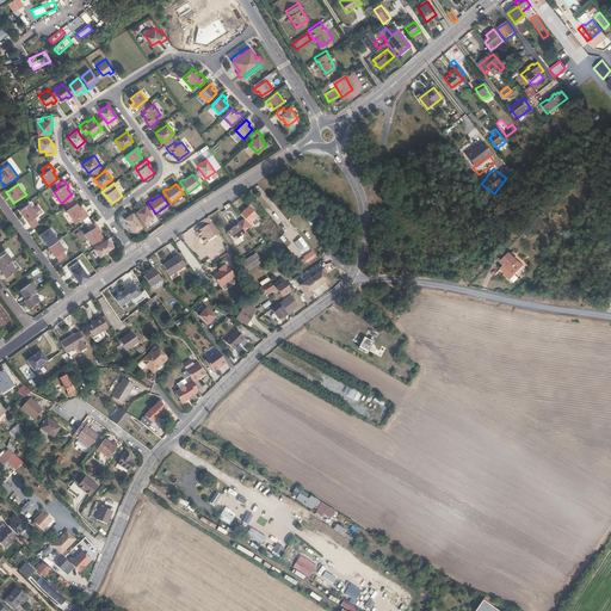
[(68,209),(66,210),(74,221),(78,217),(80,221),(82,220),(87,216),(88,215),(82,208),(81,209),(75,203),(68,209)]
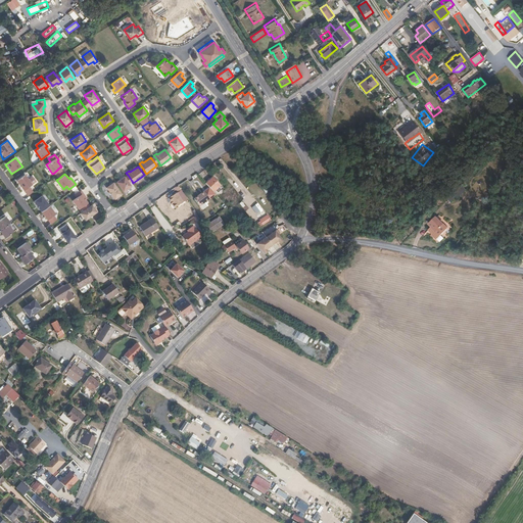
[(28,180),(25,176),(16,182),(28,196),(33,192),(30,188),(37,182),(33,177),(28,180)]
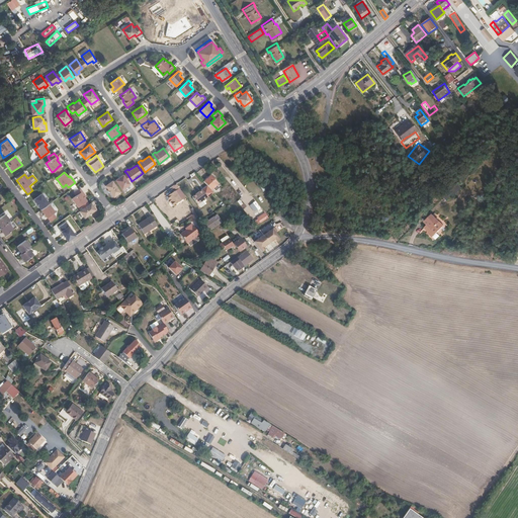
[(115,179),(117,183),(122,189),(131,184),(127,180),(123,175),(122,174),(115,179)]
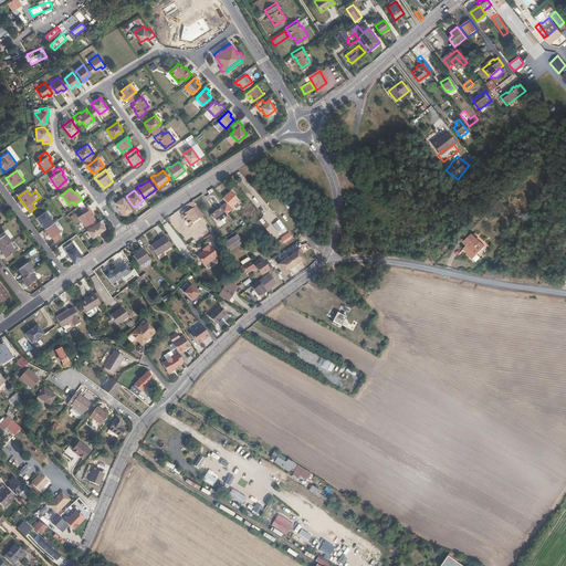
[(231,191),(223,198),(231,207),(234,203),(237,206),(240,203),(238,201),(239,200),(231,191)]
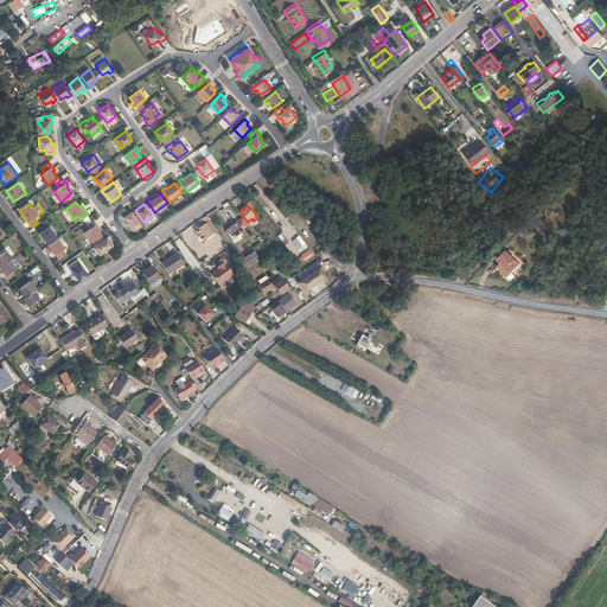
[(133,230),(140,224),(135,217),(132,212),(132,211),(123,217),(133,230)]
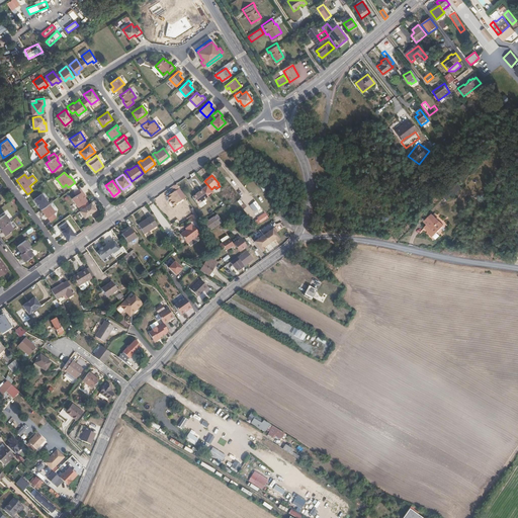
[(78,189),(74,191),(74,192),(76,195),(71,198),(78,206),(81,204),(87,200),(82,195),(84,193),(80,187),(78,189)]
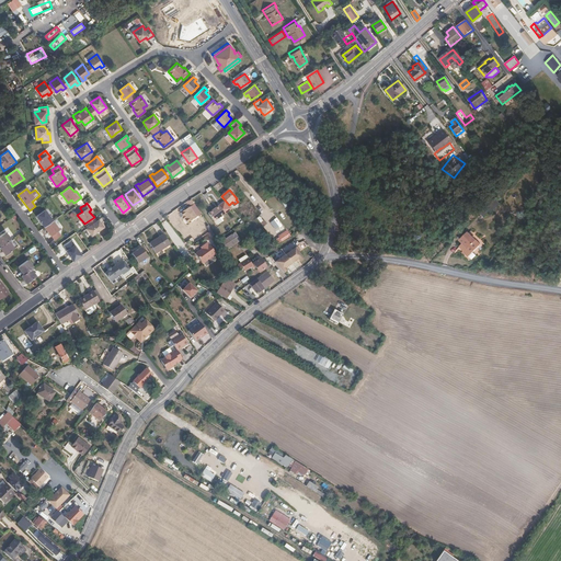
[(215,222),(226,214),(219,205),(208,214),(215,222)]
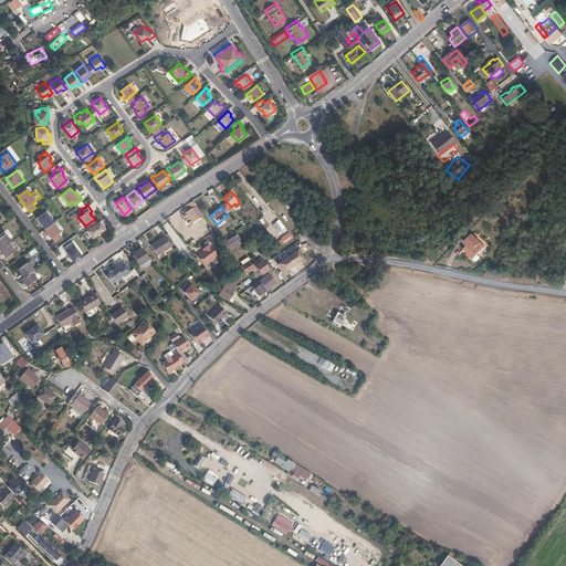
[(199,218),(192,208),(184,213),(186,218),(185,220),(186,222),(188,221),(190,224),(199,218)]
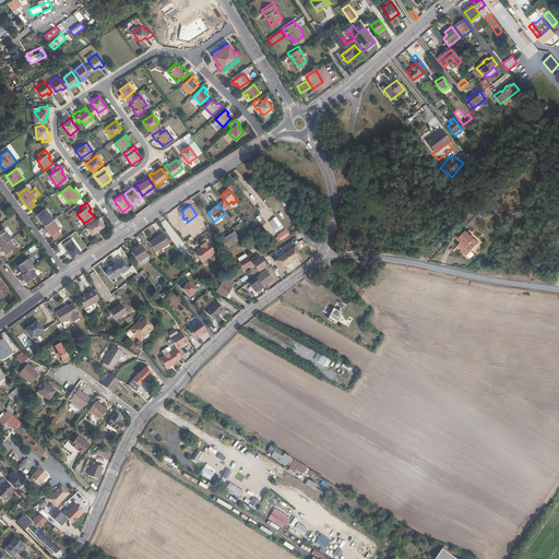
[(60,229),(45,210),(36,216),(55,240),(61,235),(58,230),(60,229)]
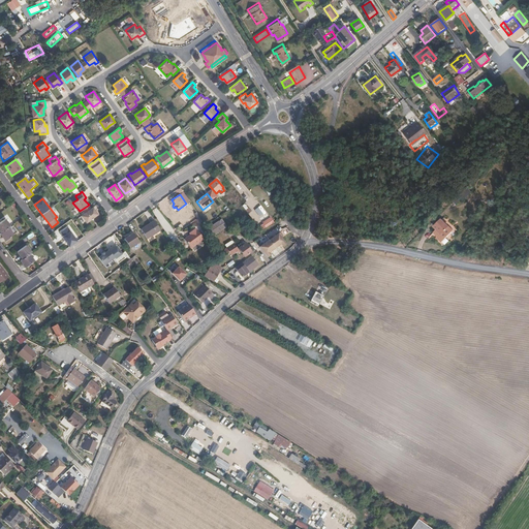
[(82,215),(87,221),(98,214),(93,207),(91,208),(85,212),(82,215)]
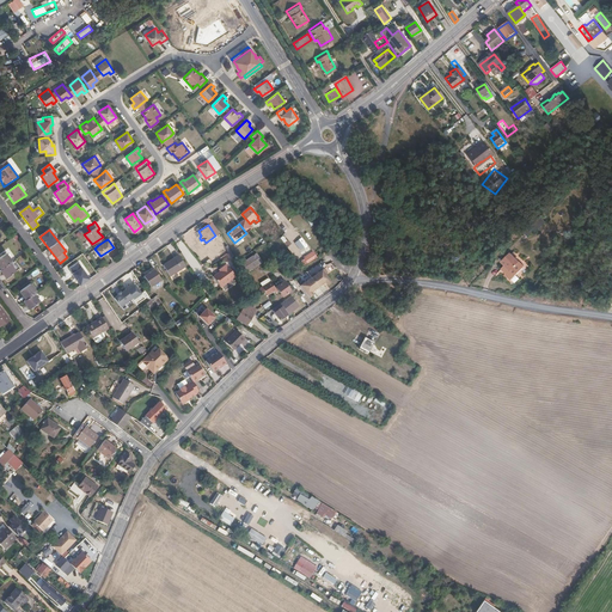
[(304,239),(295,244),(300,251),(307,246),(304,239)]
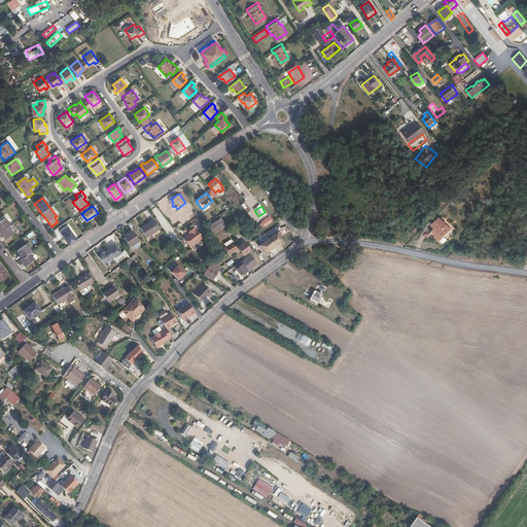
[(258,223),(261,229),(273,221),(270,216),(258,223)]
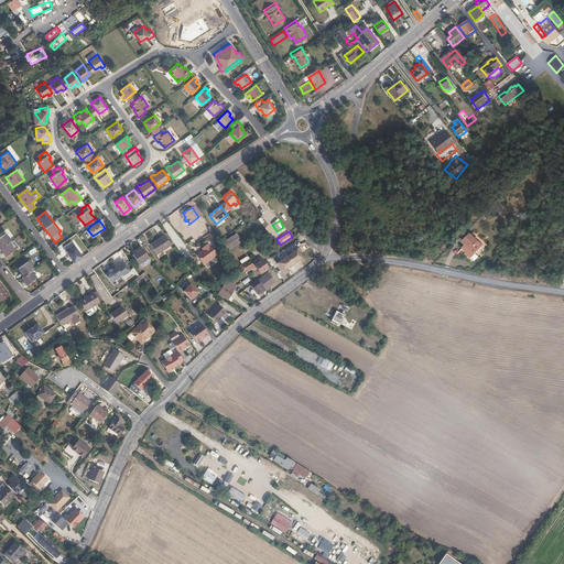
[(11,242),(12,241),(7,234),(0,238),(0,243),(3,248),(1,249),(7,257),(15,250),(11,242)]
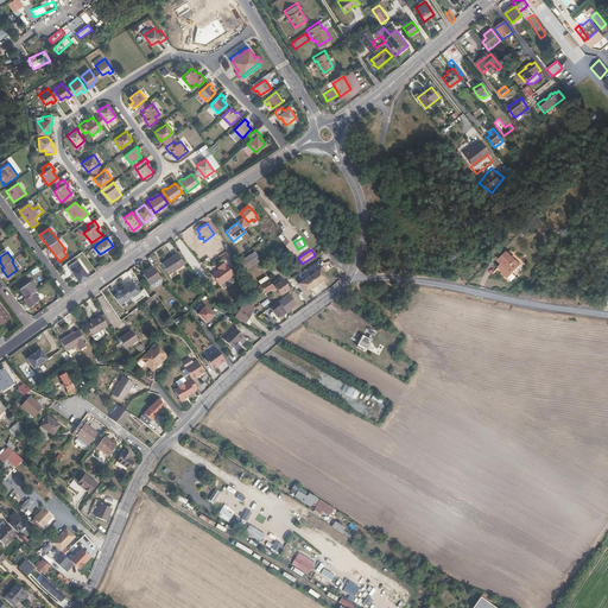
[(508,277),(510,274),(520,265),(507,252),(499,260),(502,264),(498,267),(508,277)]
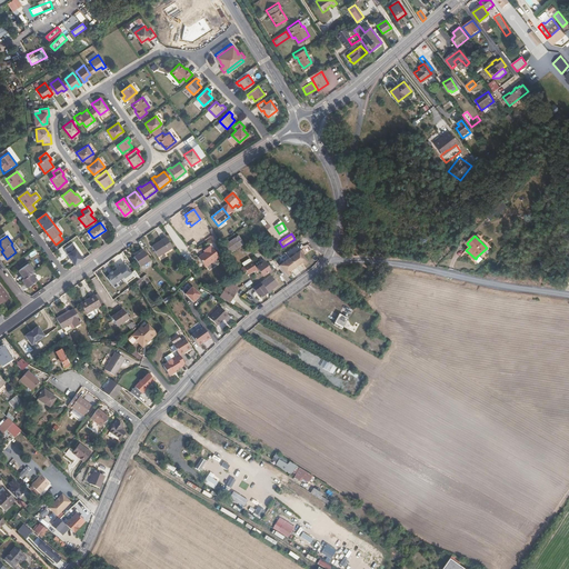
[(238,237),(227,243),(226,245),(231,252),(231,251),(242,245),(238,237)]
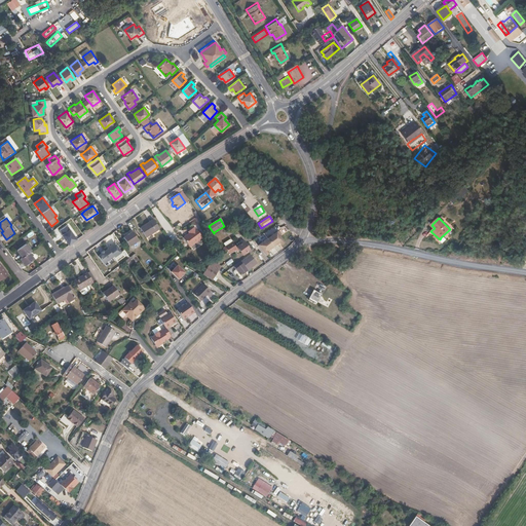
[(150,240),(163,231),(157,221),(144,230),(150,240)]
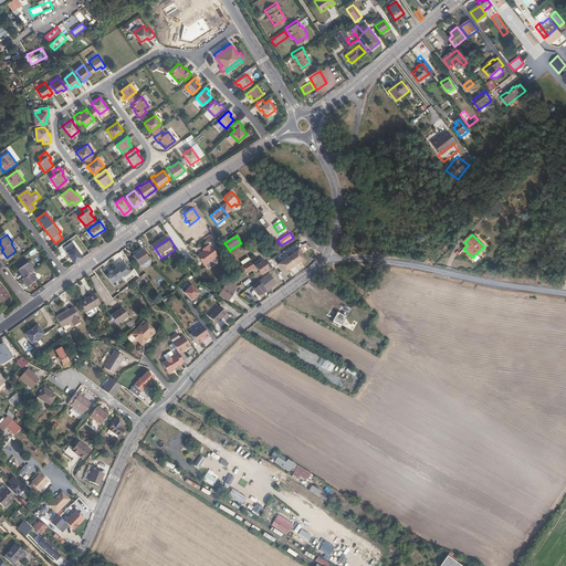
[(83,258),(72,242),(63,248),(74,263),(83,258)]
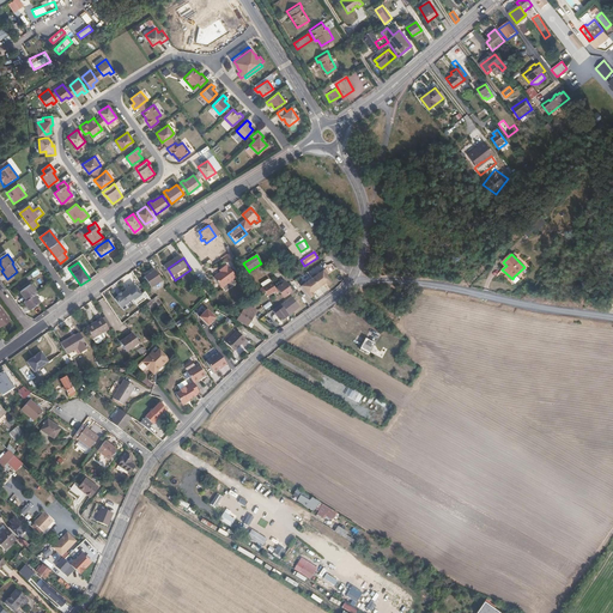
[(218,262),(214,265),(224,279),(230,275),(222,263),(220,265),(218,262)]
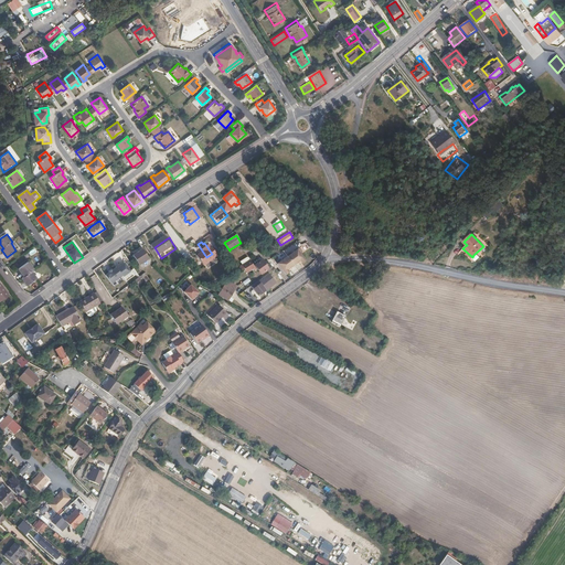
[(198,247),(192,252),(199,263),(206,257),(198,244),(196,245),(198,247)]
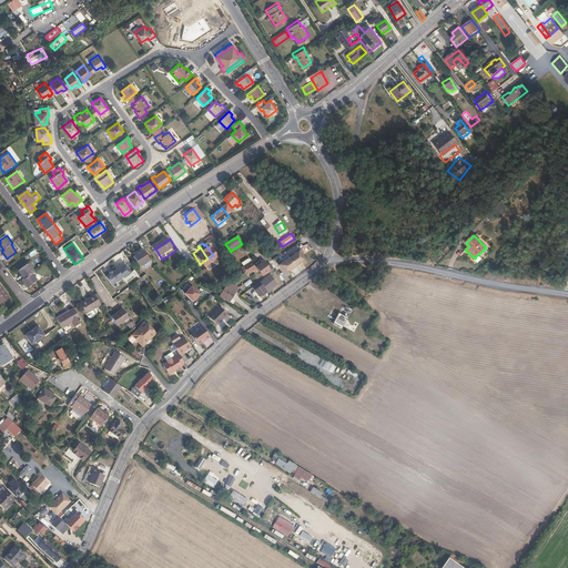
[(151,259),(144,249),(133,255),(141,265),(151,259)]
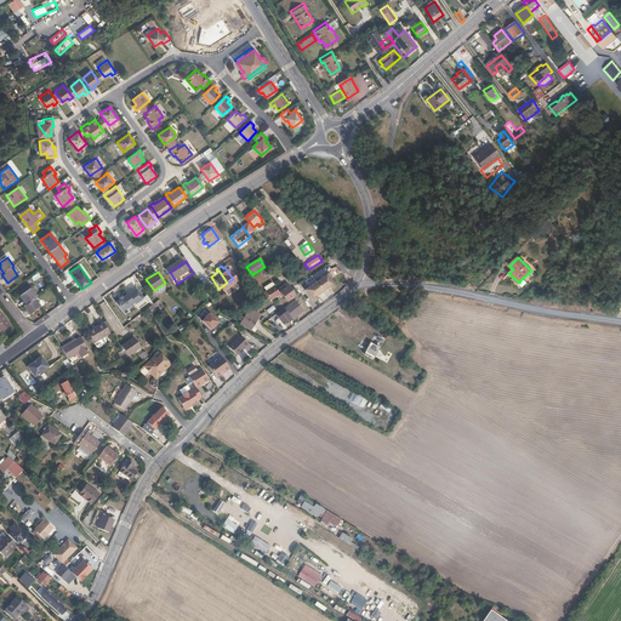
[(329,274),(317,281),(324,292),(331,288),(332,290),(337,286),(329,274)]
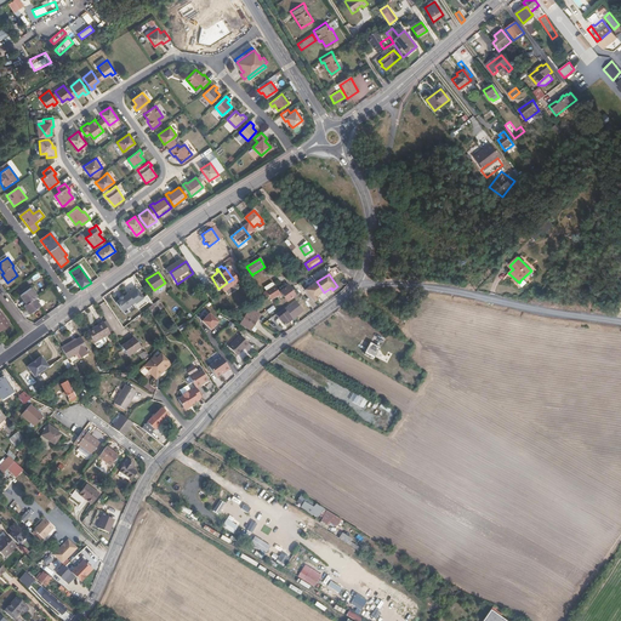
[(324,292),(317,281),(306,290),(314,302),(319,298),(318,297),(324,292)]
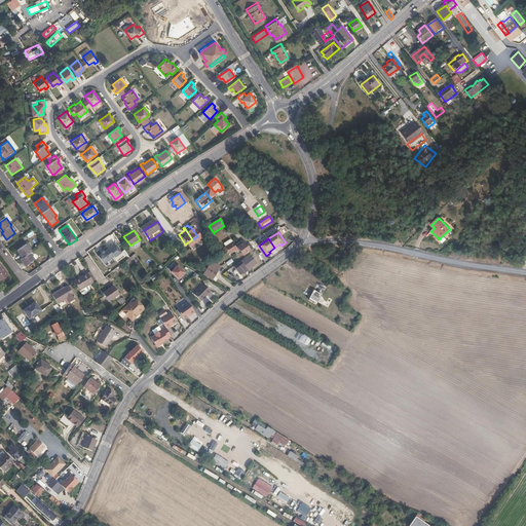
[(243,255),(253,249),(251,245),(248,247),(245,241),(238,247),(243,255)]
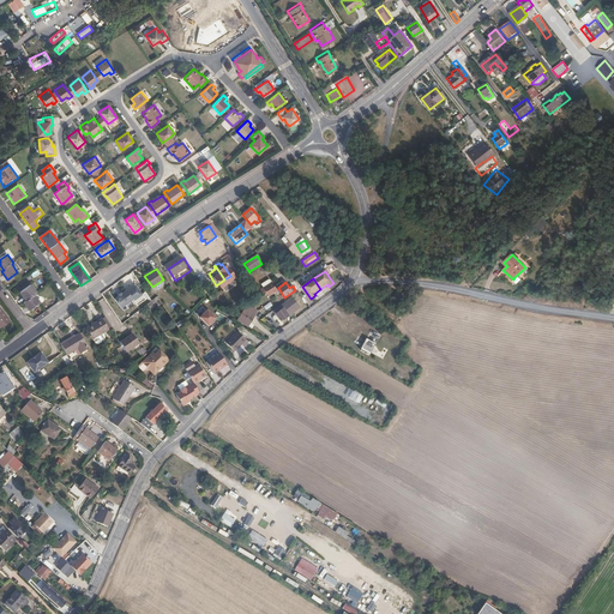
[(266,292),(269,296),(277,290),(276,287),(272,283),(262,290),(264,293),(266,292)]
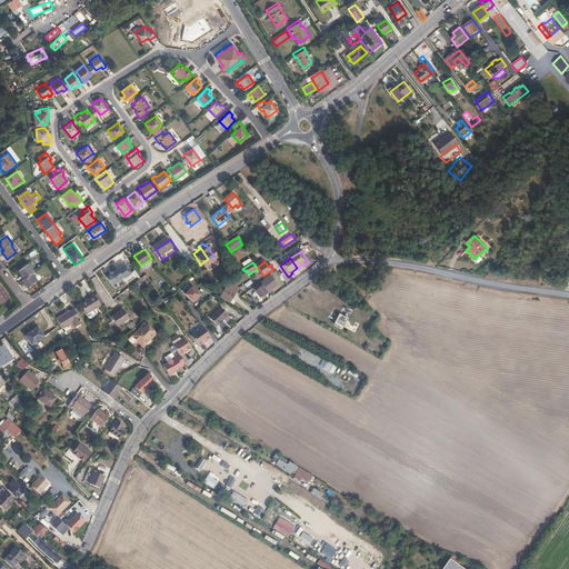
[(32,273),(35,271),(29,263),(19,270),(25,279),(22,280),(28,288),(38,281),(32,273)]
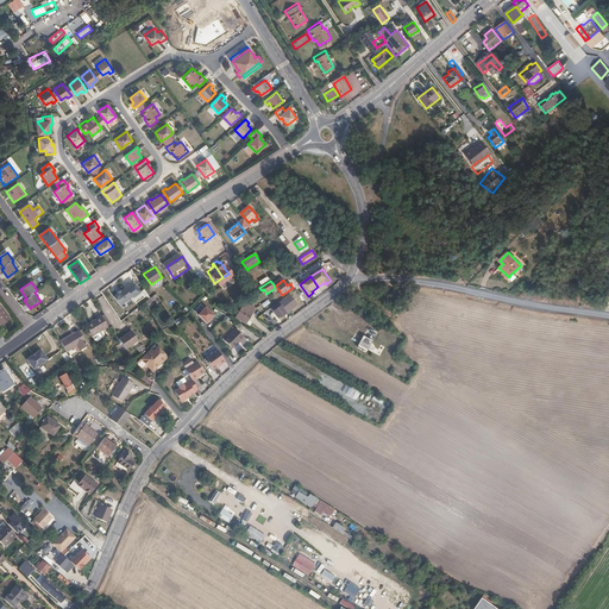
[(140,292),(135,282),(127,288),(132,295),(133,297),(140,292)]
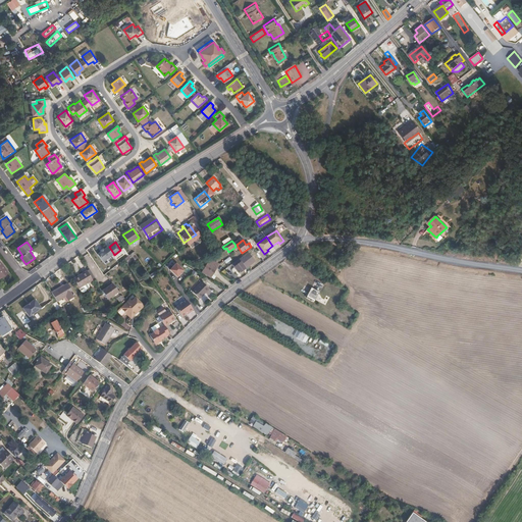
[(109,247),(108,246),(98,253),(103,260),(113,253),(109,247)]
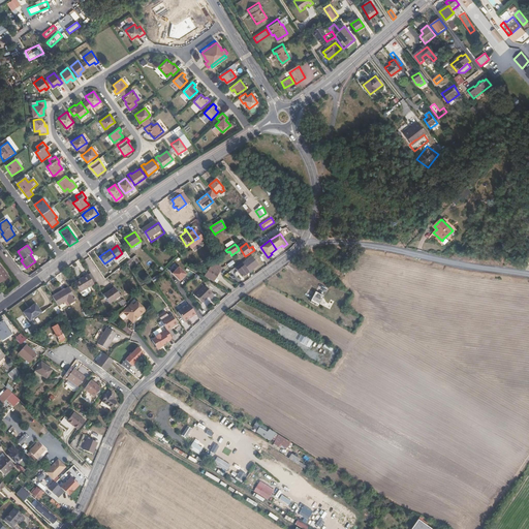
[(254,254),(237,266),(244,276),(260,263),(254,254)]
